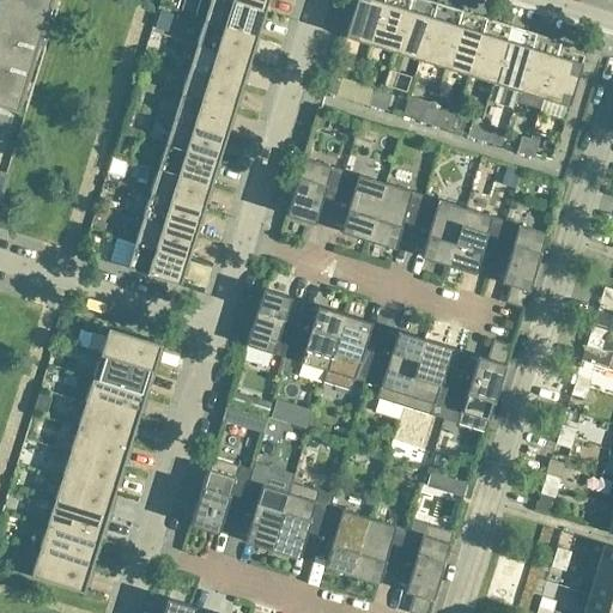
[(0,0),(0,105),(16,111),(50,0),(0,0)]
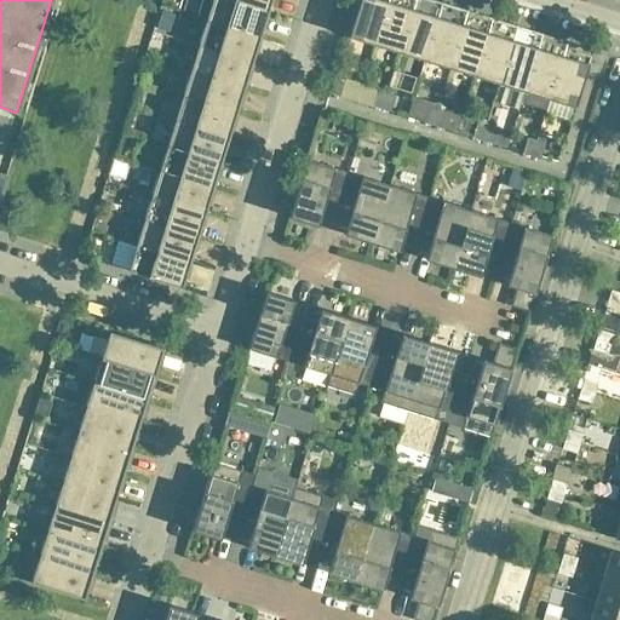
[(259,38),(267,12),(227,0),(201,0),(196,18),(200,19),(259,38)]
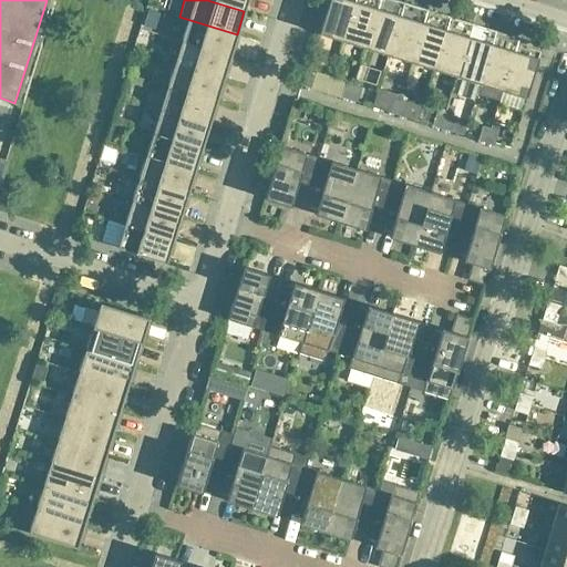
[(247,0),(207,0),(244,11),(247,0)]
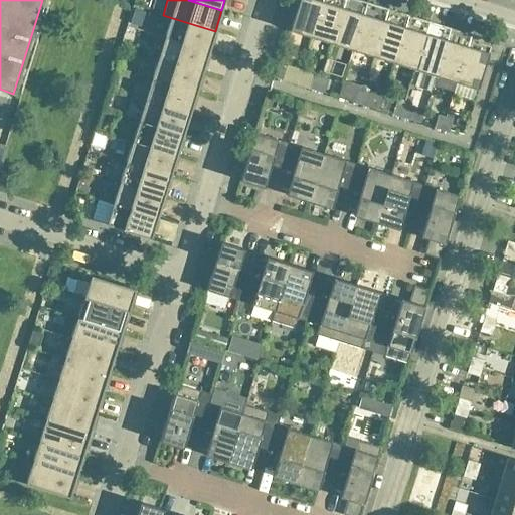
[(310,37),(321,0),(298,0),(289,31),(310,37)]
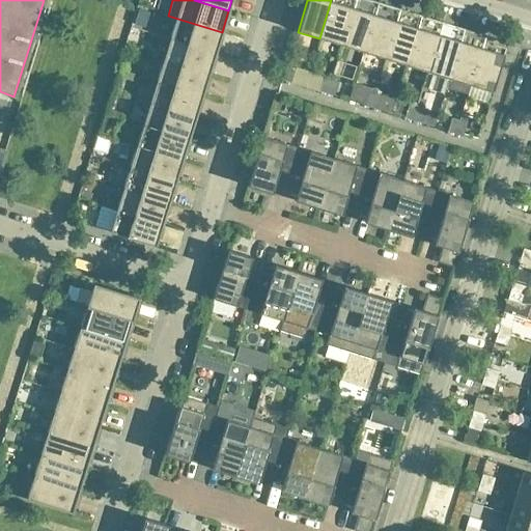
[(341,46),(355,0),(331,0),(319,38),(341,46)]
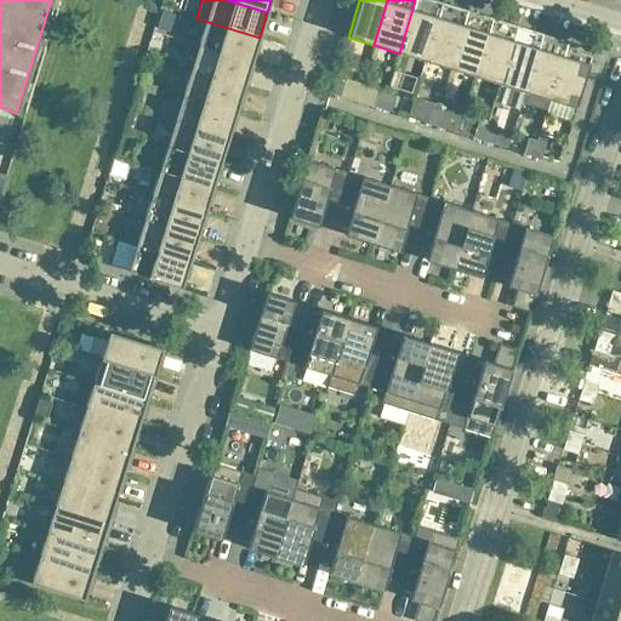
[(425,61),(442,4),(431,0),(415,0),(399,53),(425,61)]
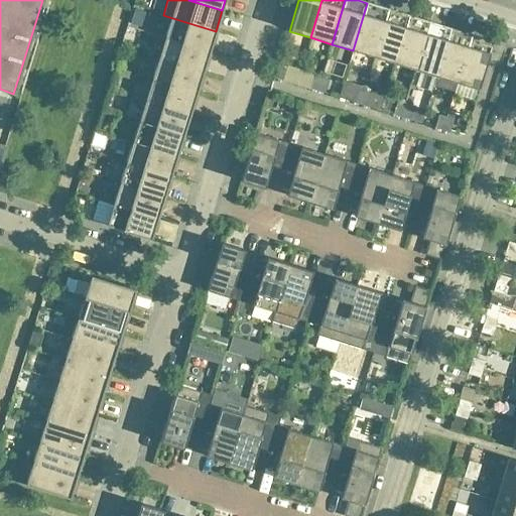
[(373,57),(388,9),(367,3),(353,50),(373,57)]
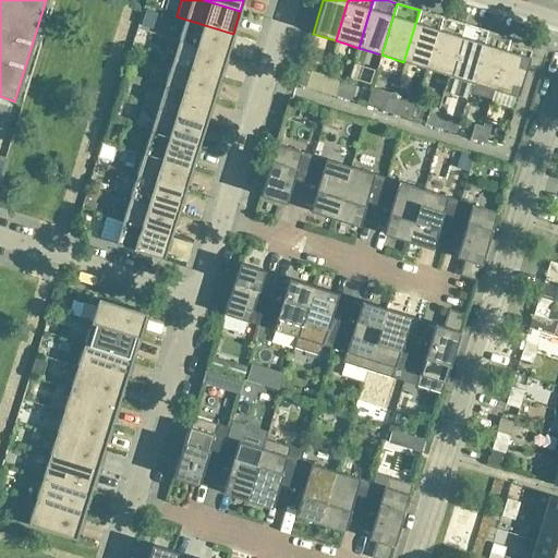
[(426,69),(443,17),(420,10),(403,62),(426,69)]
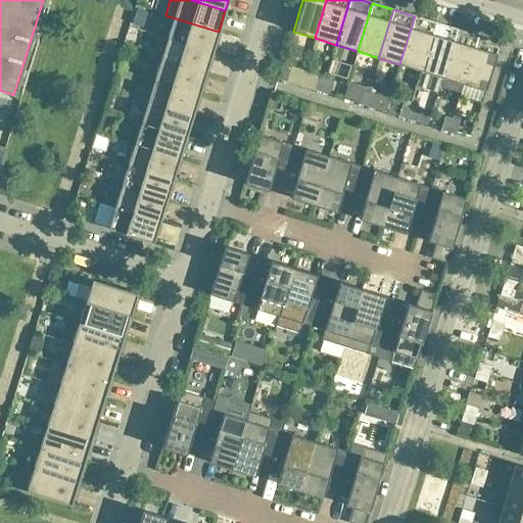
[(211,52),(219,32),(169,16),(168,22),(172,24),(167,39),(211,52)]
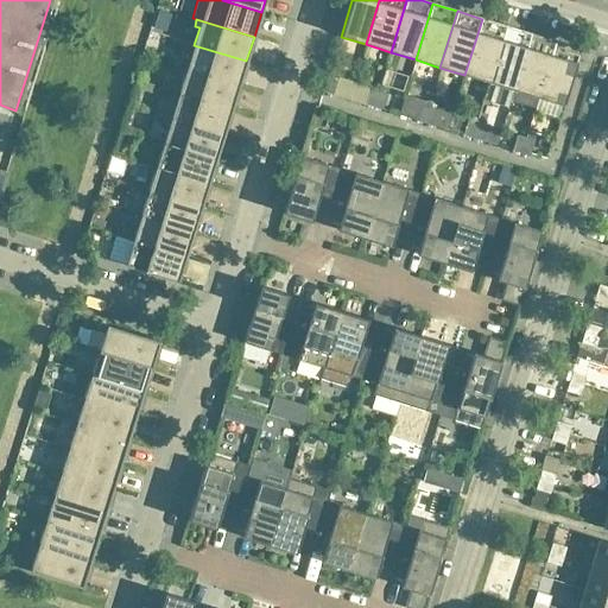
[(489,82),(506,26),(482,19),(464,75),(489,82)]
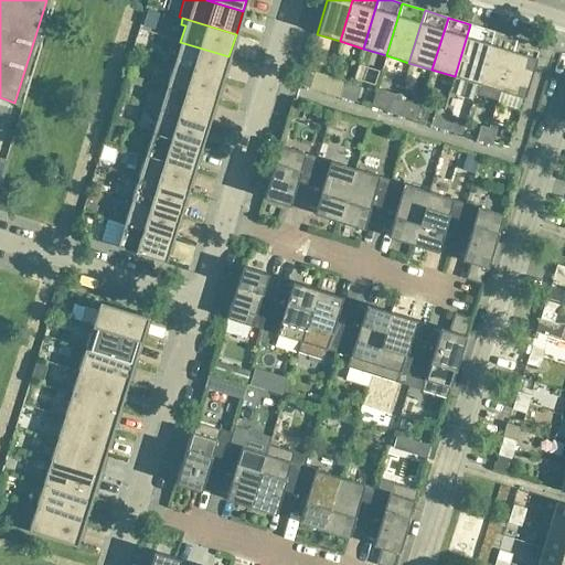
[(477,84),(493,31),(470,24),(455,76),(477,84)]
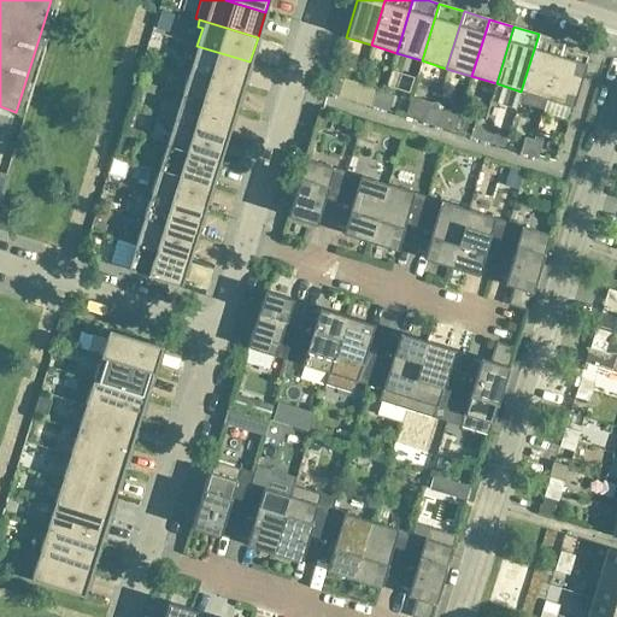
[(546,99),(564,42),(539,34),(521,92),(546,99)]
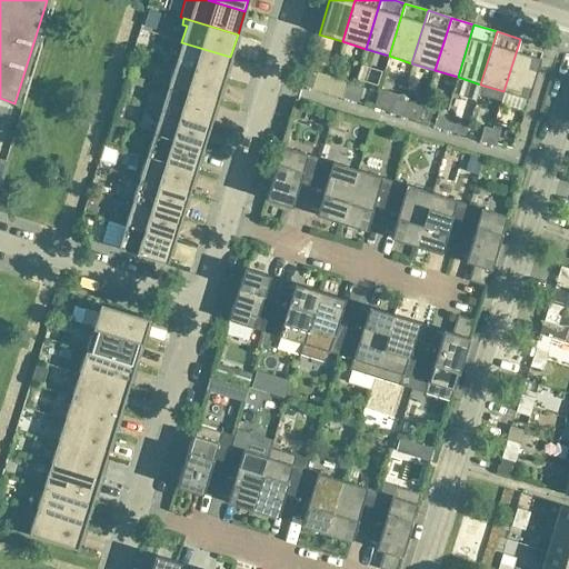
[(527,99),(543,46),(520,39),(503,91),(527,99)]
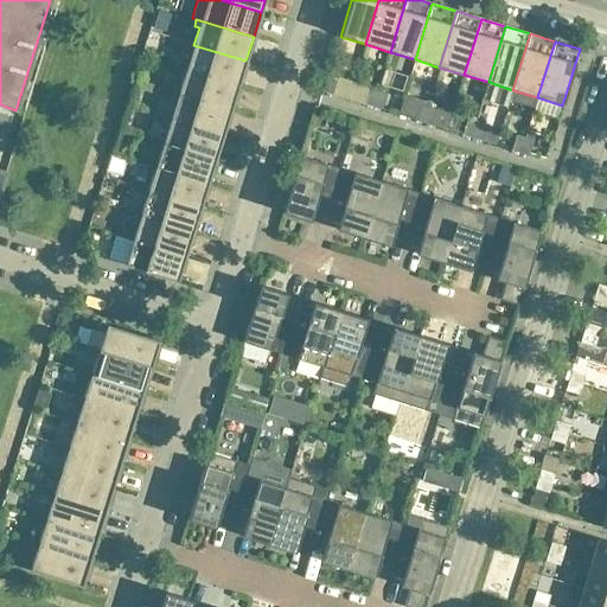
[(246,61),(193,45),(189,43),(186,51),(191,52),(186,69),(238,85),(246,61)]
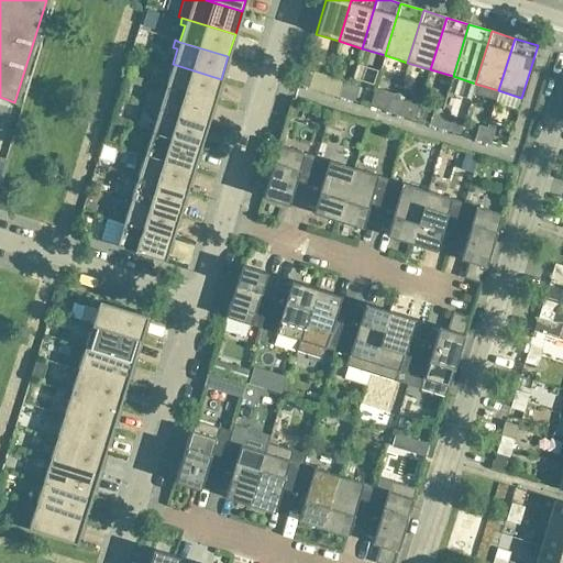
[(221,79),(173,64),(168,63),(166,69),(170,72),(165,87),(213,102),(221,79)]
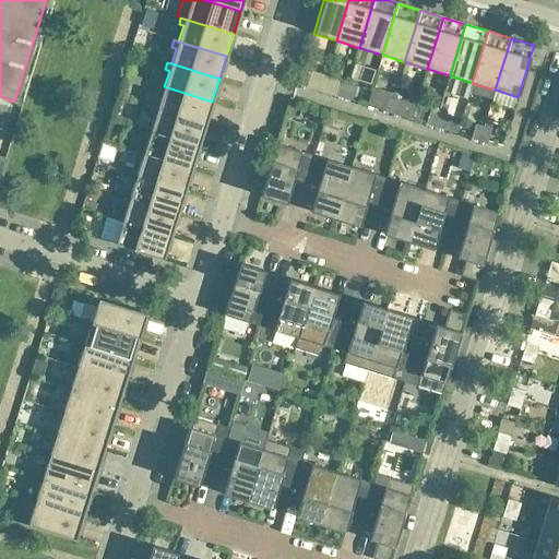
[(302,70),(297,85),(306,87),(310,73),(302,70)]
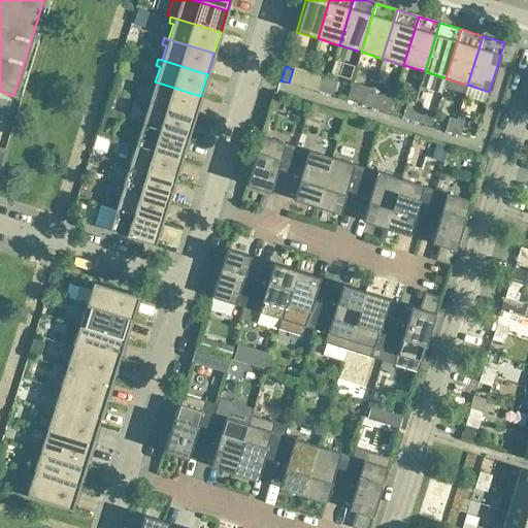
[(122,71),(120,77),(131,81),(133,74),(122,71)]
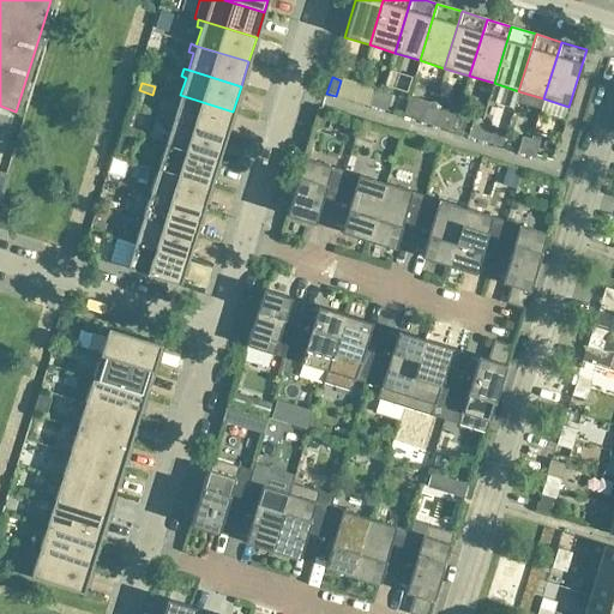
[(377,109),(383,94),(373,90),(368,107),(377,109)]
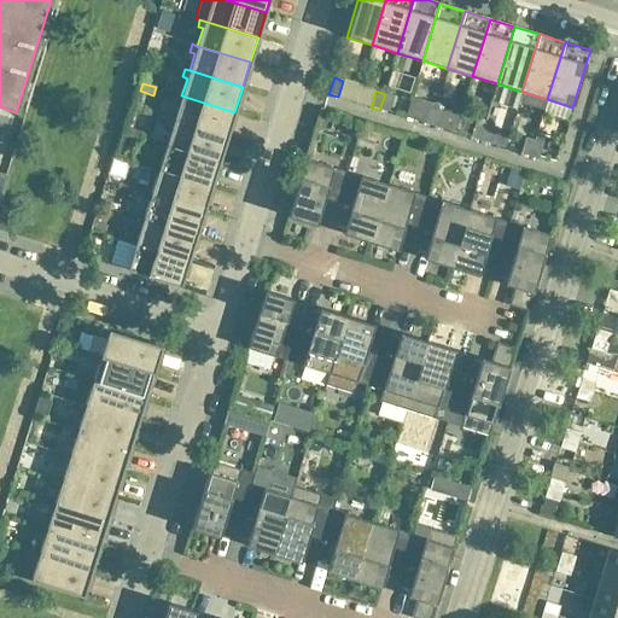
[(234,112),(181,95),(176,94),(174,101),(179,103),(174,121),(227,136),(234,112)]
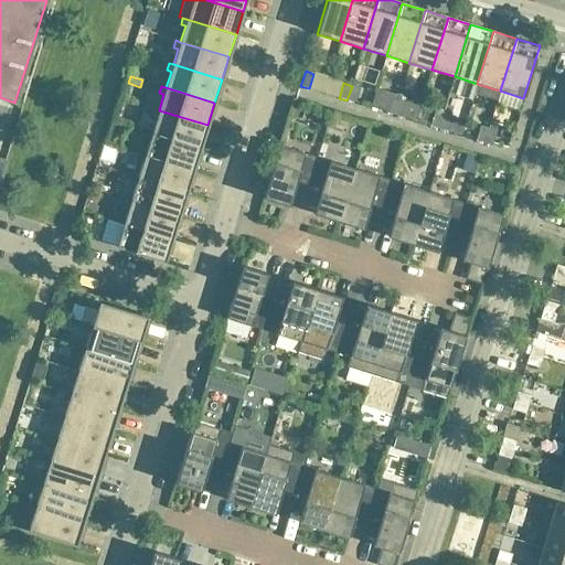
[(355,103),(360,88),(352,86),(347,100),(355,103)]
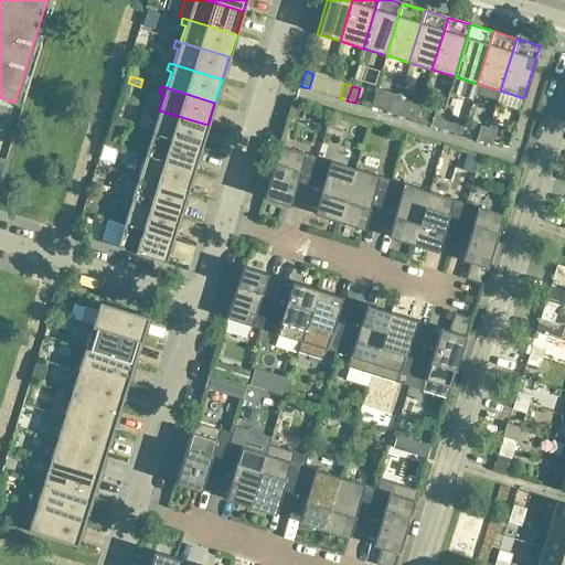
[(393,115),(397,99),(388,97),(384,112),(393,115)]
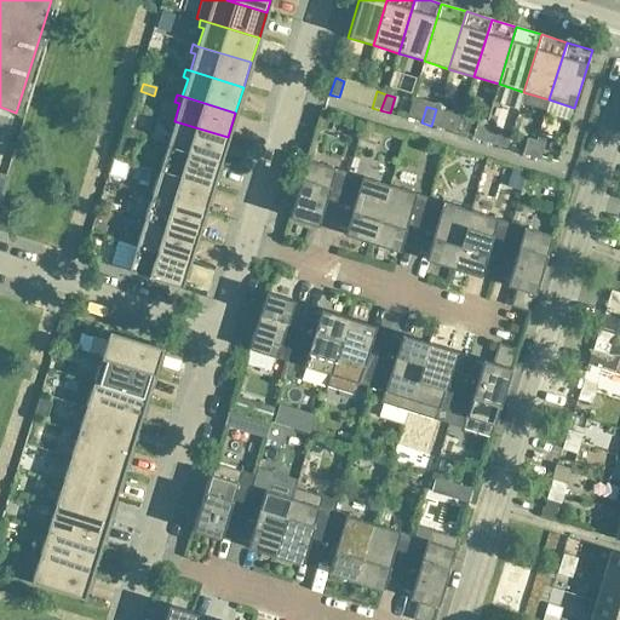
[(460,118),(436,109),(431,126),(455,133),(460,118)]
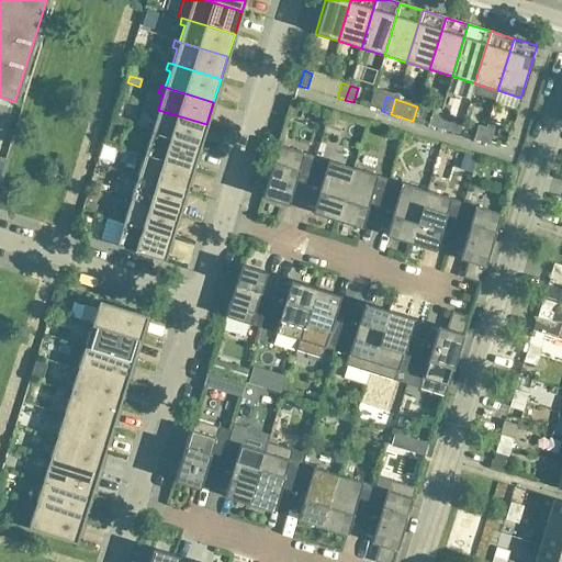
[(206,124),(158,110),(154,108),(152,114),(156,116),(152,132),(199,147),(206,124)]
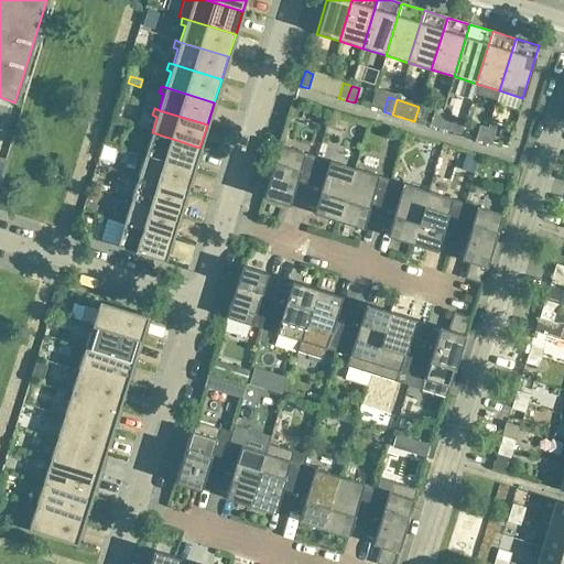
[(437,128),(442,114),(433,111),(429,126),(437,128)]
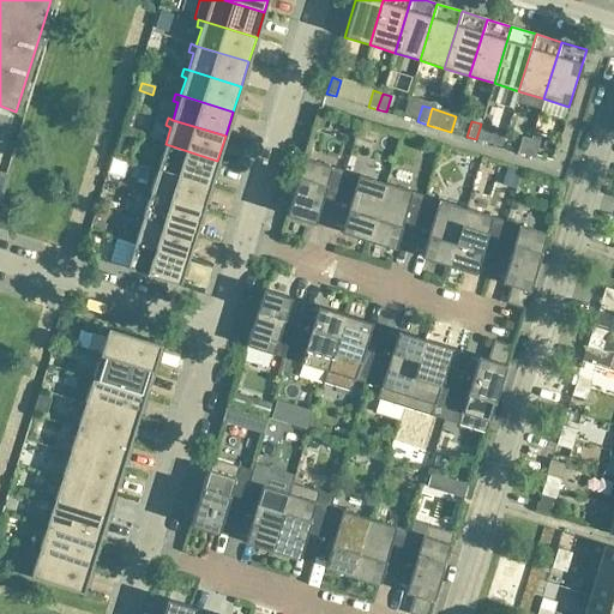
[(491,127),(481,124),(476,139),(486,143),(491,127)]
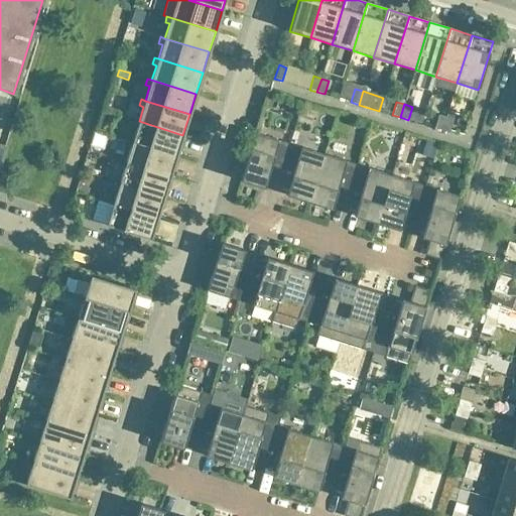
[(298,128),(323,139),(331,121),(306,110),(298,128)]
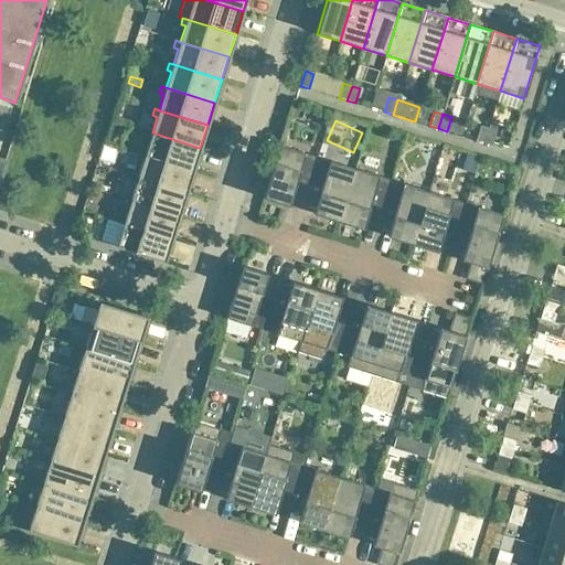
[(483,142),(488,128),(480,126),(476,140),(483,142)]
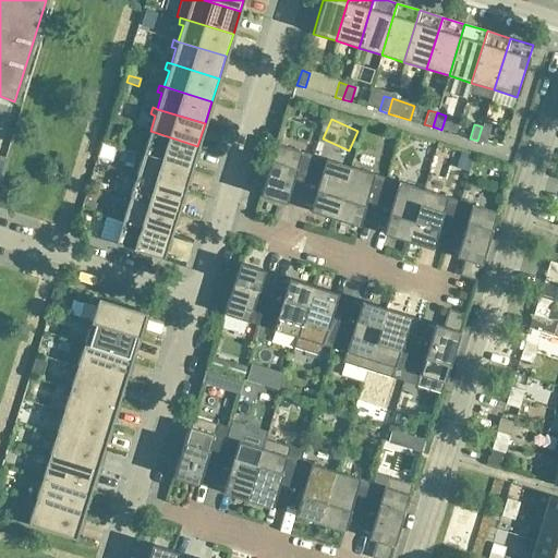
[(486,144),(490,129),(482,126),(477,141),(486,144)]
